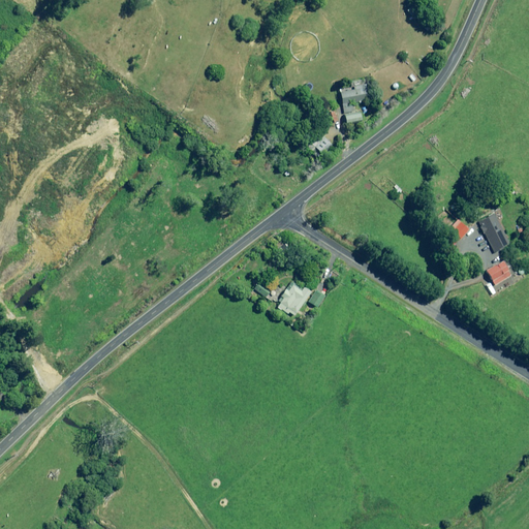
[(342,113),(352,111),(351,104),(349,105),(348,102),(362,100),(362,97),(364,96),(362,89),(364,89),(363,84),(351,86),(351,89),(338,91),(342,113)]
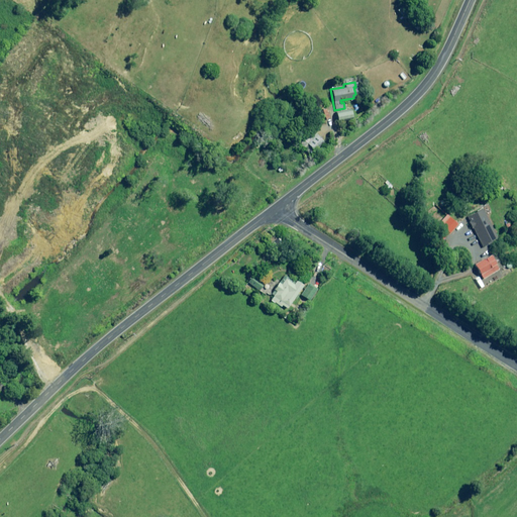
[(308,142),(307,143),(311,148),(313,147),(315,149),(323,142),(315,133),(306,141),(308,142)]
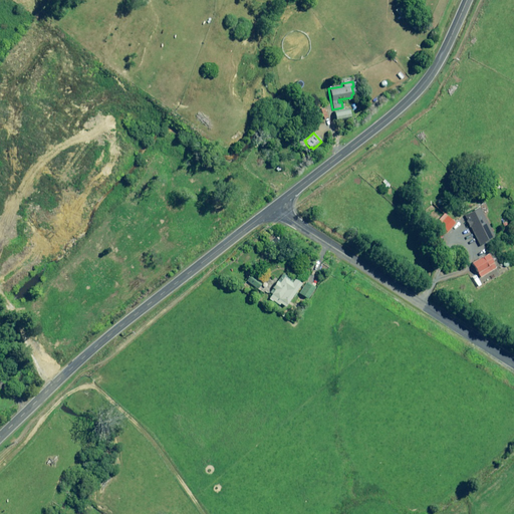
[(463,215),(479,246),(494,238),(478,207),(463,215)]
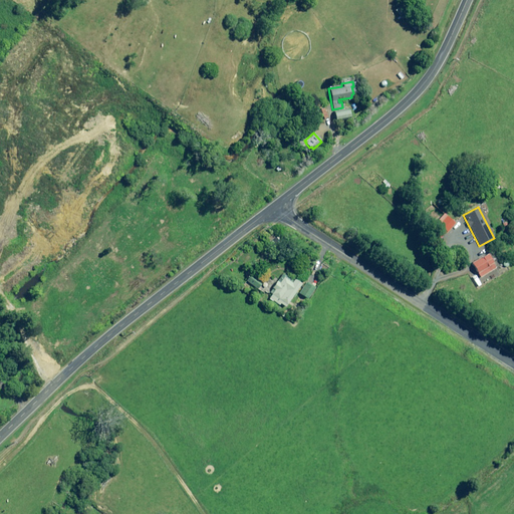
[(454,223),(444,213),(438,220),(439,222),(437,223),(439,225),(438,227),(443,231),(444,230),(446,231),(454,223)]
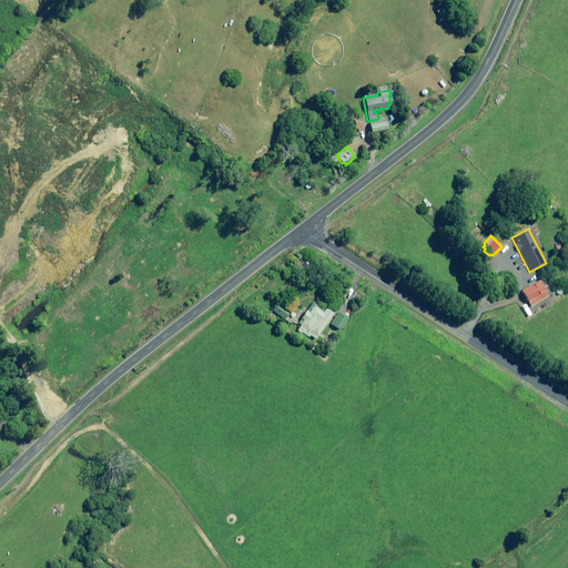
[(537,280),(520,291),(529,306),(547,296),(537,280)]
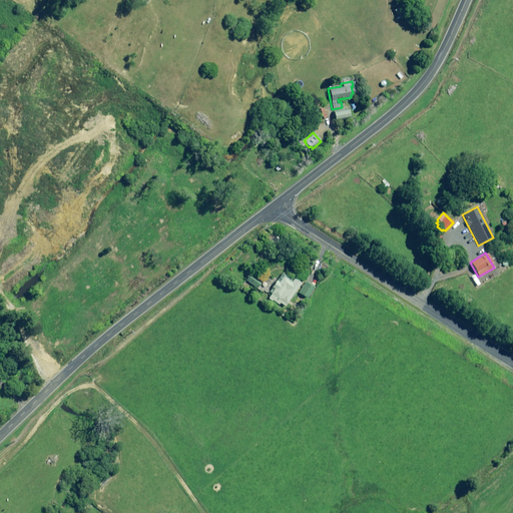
[(245,280),(257,288),(261,282),(248,275),(245,280)]
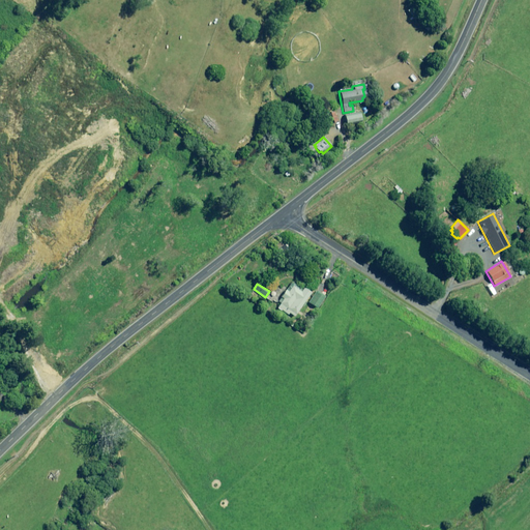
[(285,289),(280,296),(282,297),(275,306),(287,314),(289,313),(294,316),(310,292),(302,287),(299,291),(290,285),(287,290),(285,289)]
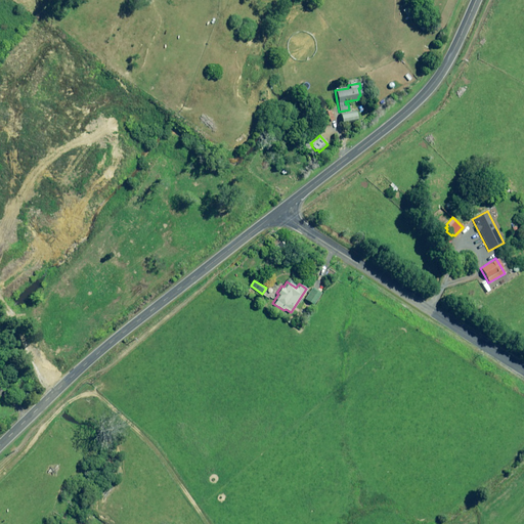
All buildings are outlined.
